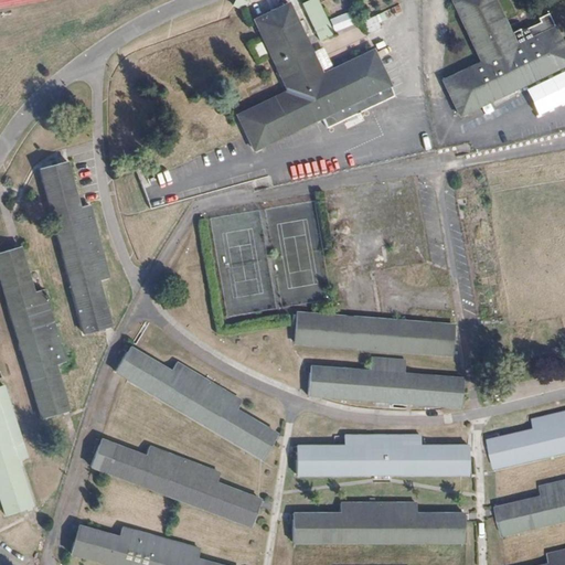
[(319,41),(334,33),(317,0),(307,0),(301,3),(319,41)]
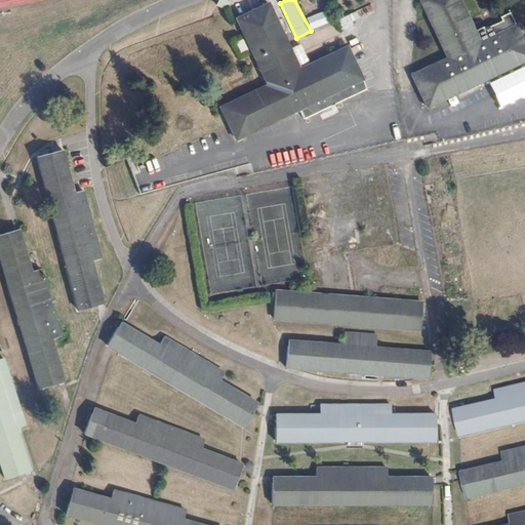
[(480,42),(459,0),(410,0),(409,1),(413,9),(422,5),(441,44),(428,52),(433,64),(411,75),(427,107),(524,59),(524,44),(510,12),(498,16),(499,21),(483,30),(486,39),(480,42)]
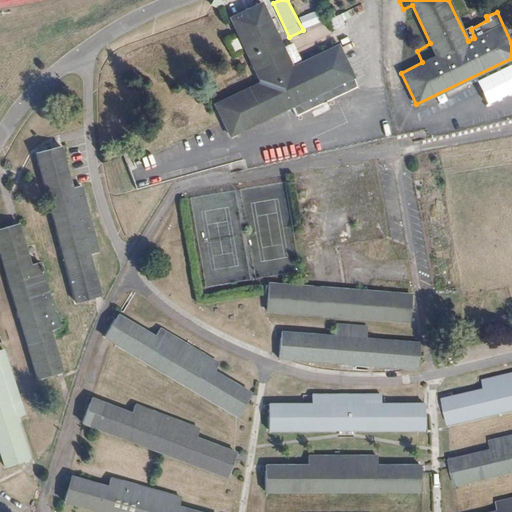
[(292,67),(262,2),(228,18),(259,83),(214,105),(229,137),(292,107),(296,116),(358,85),(338,44),(292,67)]
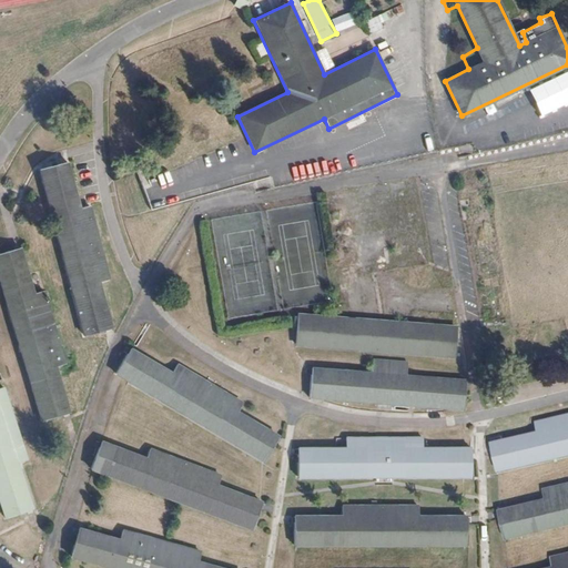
[(263,42),(254,44),(259,59),(267,56),(263,42)]
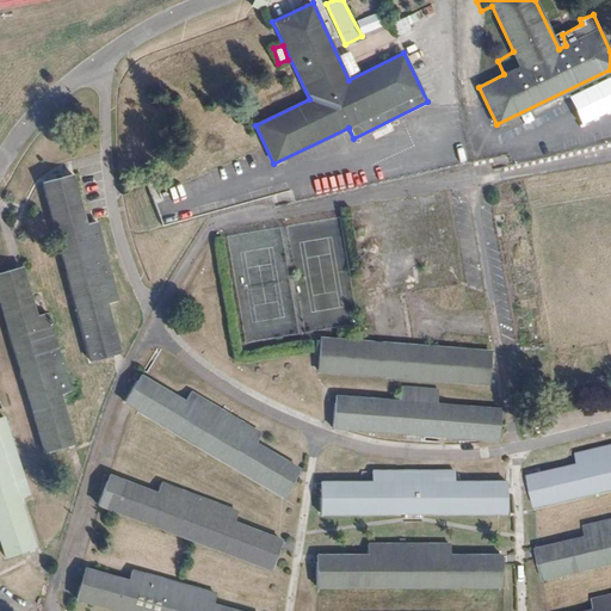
[(85,224),(72,174),(42,181),(90,360),(119,352),(107,304),(117,301),(97,222),(85,224)]
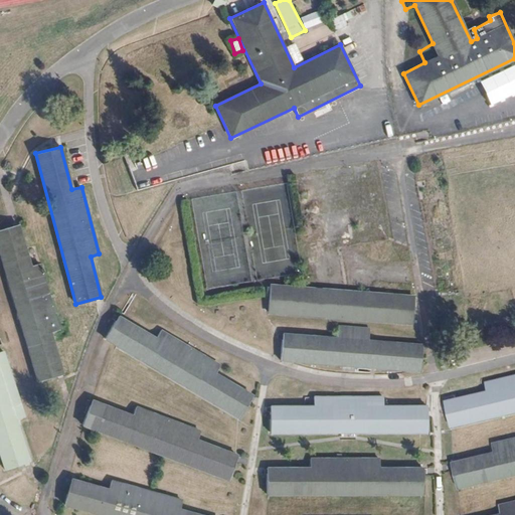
[(30,267),(17,224),(0,228),(0,256),(37,382),(62,375),(50,333),(58,330),(39,264),(30,267)]
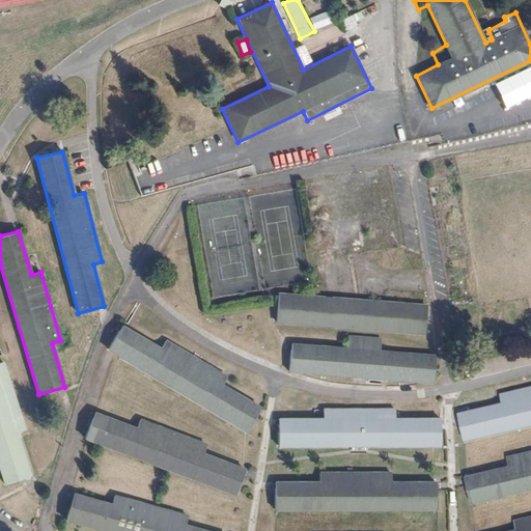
[(276,323),(424,333),(426,305),(277,294),(276,323)]
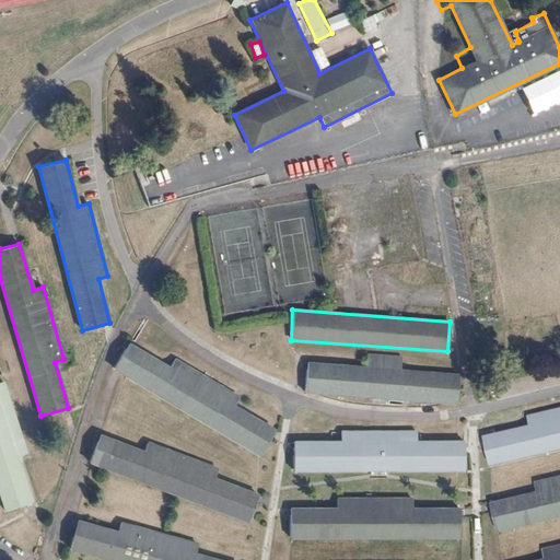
[(114,368),(259,455),(276,430),(234,406),(238,397),(174,359),(170,368),(129,343),(114,368)]
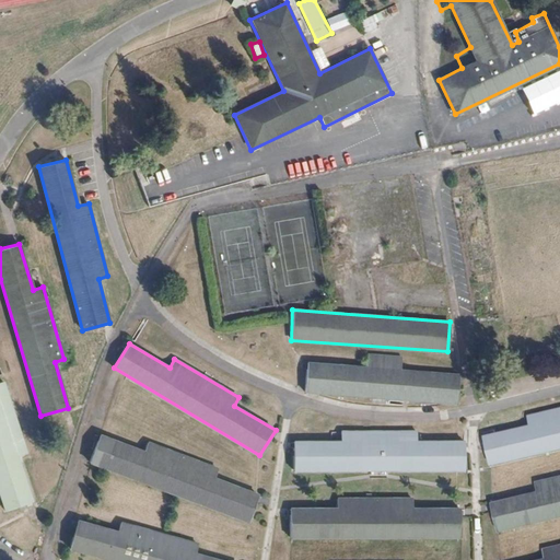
[(304,393),(456,404),(458,374),(399,370),(400,358),(366,354),(365,366),(306,363),(304,393)]
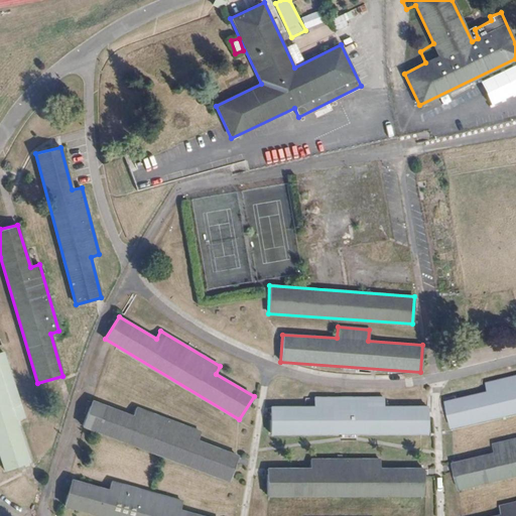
[(0,440),(21,436),(16,419),(24,416),(3,352),(0,353),(0,440)]
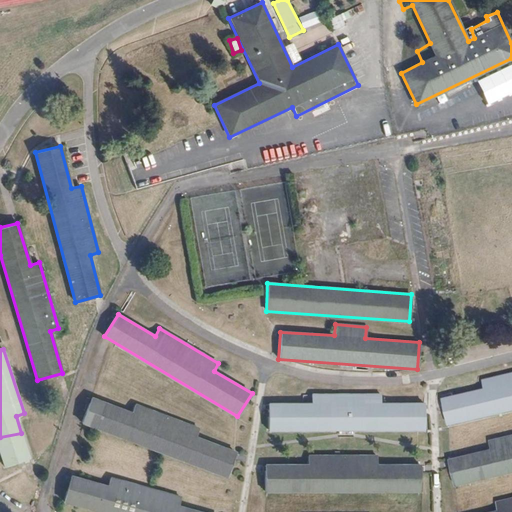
[(483,389),(442,399),(448,426),(511,410),(511,373),(482,381),(483,389)]
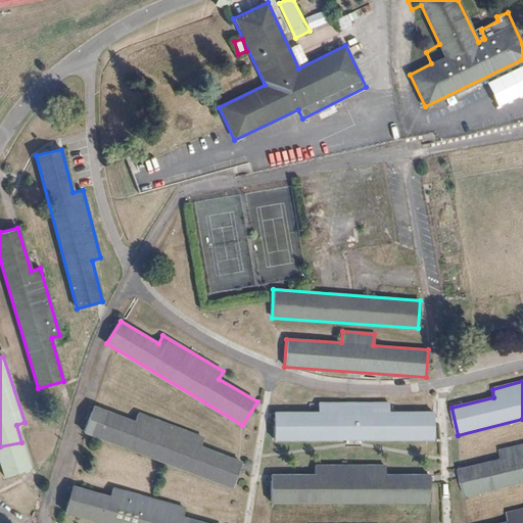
[(275,412),(274,439),(433,438),(432,411),(388,412),(388,401),(319,402),(319,412),(275,412)]
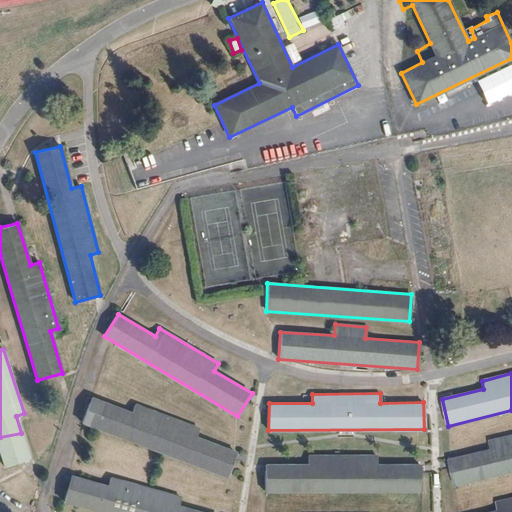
[(196,437),(198,428),(135,405),(132,411),(131,413),(118,408),(91,398),(83,417),(81,423),(145,447),(226,477),(236,453),(196,437)]
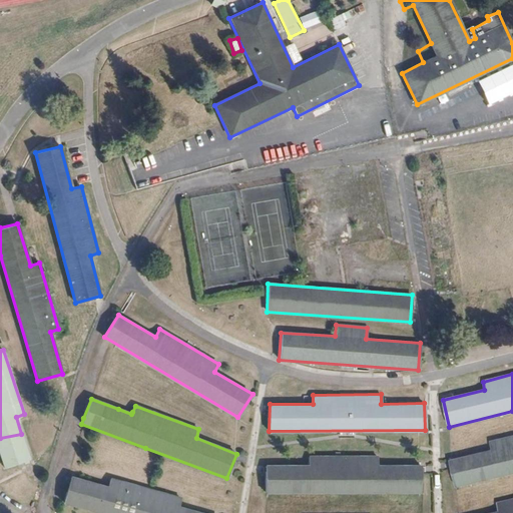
[(21,434),(0,438),(0,456),(4,468),(29,460),(21,434)]
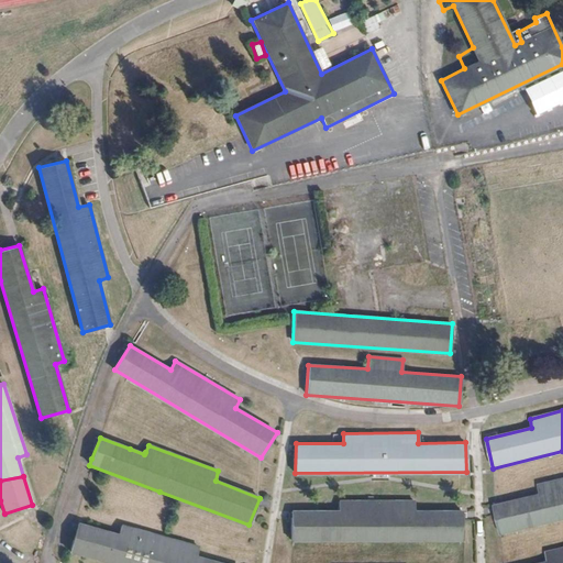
[(540,495),(494,506),(499,534),(562,519),(562,478),(538,485),(540,495)]
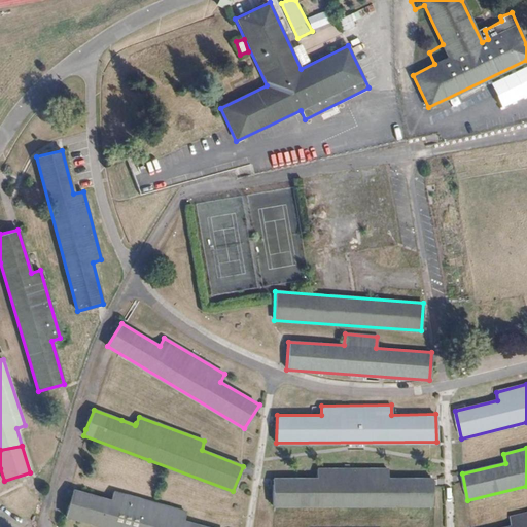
[(317,479),(273,479),(273,506),(432,505),(432,479),(387,479),(387,469),(317,468),(317,479)]
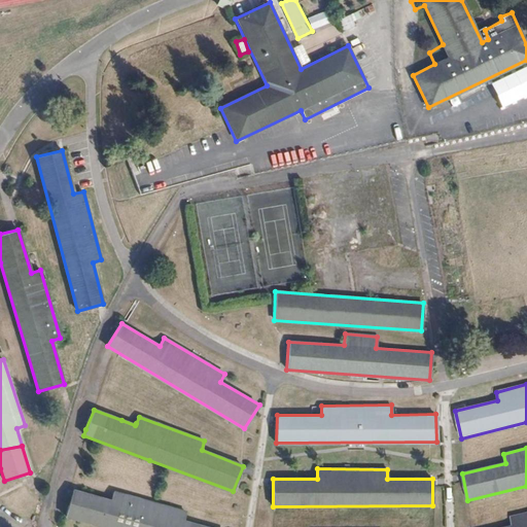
[(104,526),(205,526),(183,521),(185,512),(165,505),(113,491),(111,500),(72,490),(65,516),(104,526)]
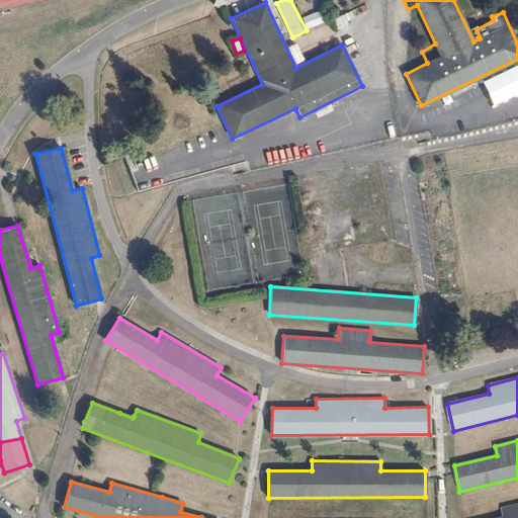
[(503,517),(498,517),(517,517),(517,503),(501,507),(503,517)]
